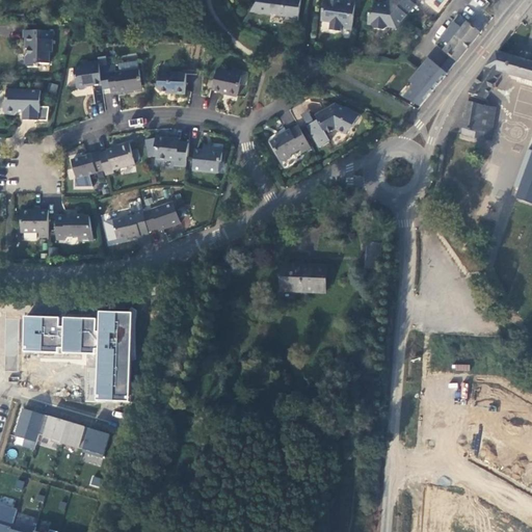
[(272,5),(270,5),(263,0),(250,18),(270,22),(270,20),(276,21),(276,22),(286,23),(286,25),(298,26),(301,2),(291,1),(291,4),(273,2),(272,5)]
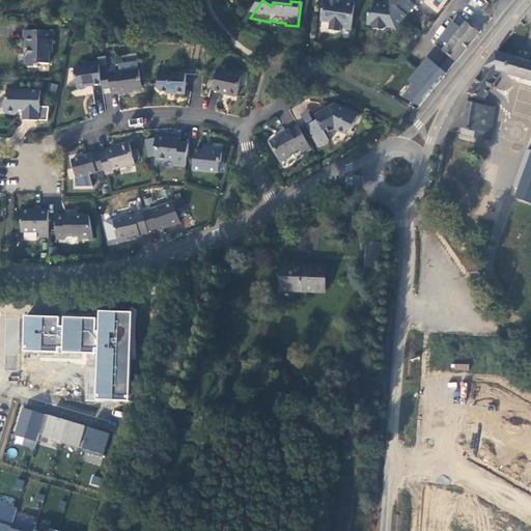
[(335,0),(325,0),(320,28),(330,29),(329,36),(340,38),(341,35),(352,36),(356,8),(334,4),(335,0)]
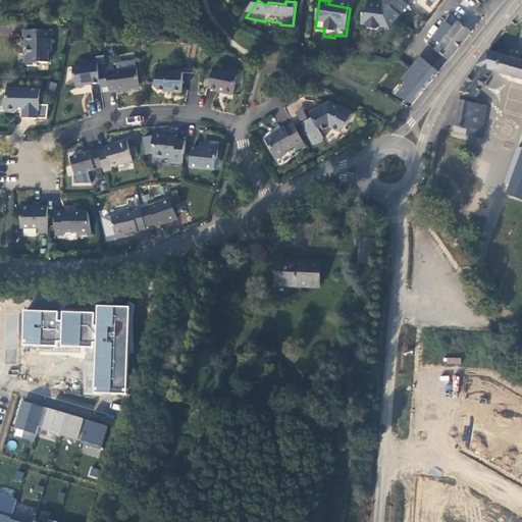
[(380,33),(388,34),(408,10),(406,8),(396,0),(386,0),(381,6),(383,8),(380,10),(367,9),(366,16),(362,19),(361,30),(364,30),(367,35),(376,36),(380,33)]
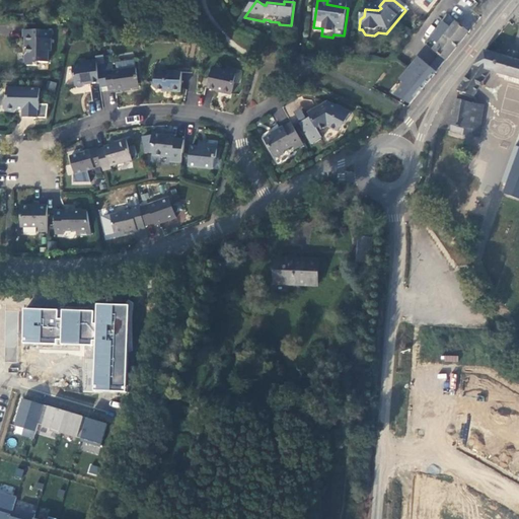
[(404,83),(396,94),(410,103),(468,32),(456,22),(451,29),(444,23),(431,39),(438,44),(433,51),(439,56),(430,67),(418,57),(399,79),(404,83)]
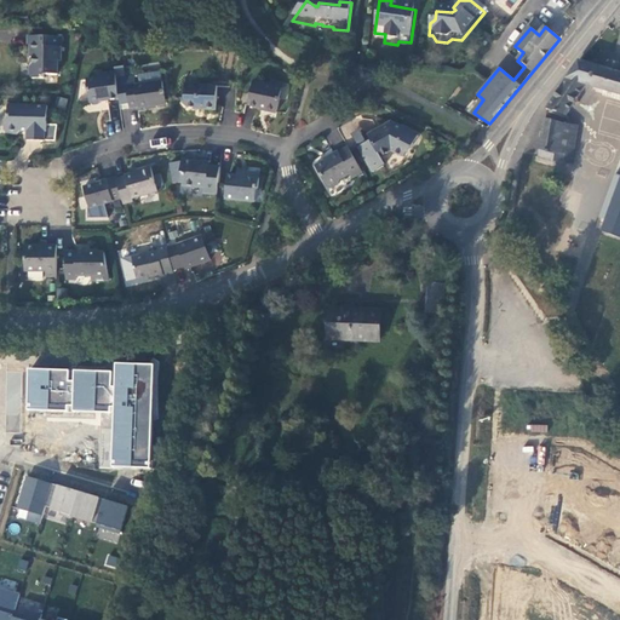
[(63,45),(30,45),(30,65),(33,65),(33,72),(29,74),(29,84),(32,87),(45,87),(45,82),(58,84),(59,69),(63,69),(63,45)]
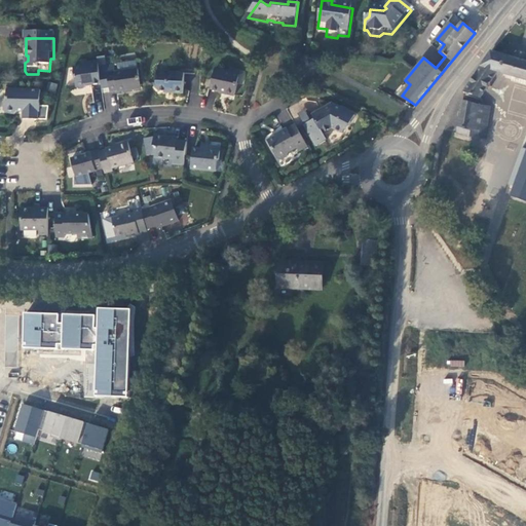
[(514,57),(489,49),(462,90),(481,98),(498,71),(513,75),(511,80),(525,84),(525,51),(525,50),(520,49),(515,52),(514,57)]
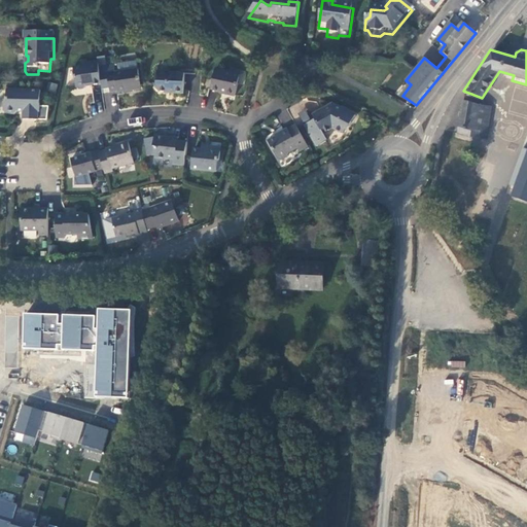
[(86,92),(101,90),(98,66),(85,68),(83,68),(84,71),(73,72),(76,93),(76,96),(79,95),(85,95),(86,94),(86,92)]
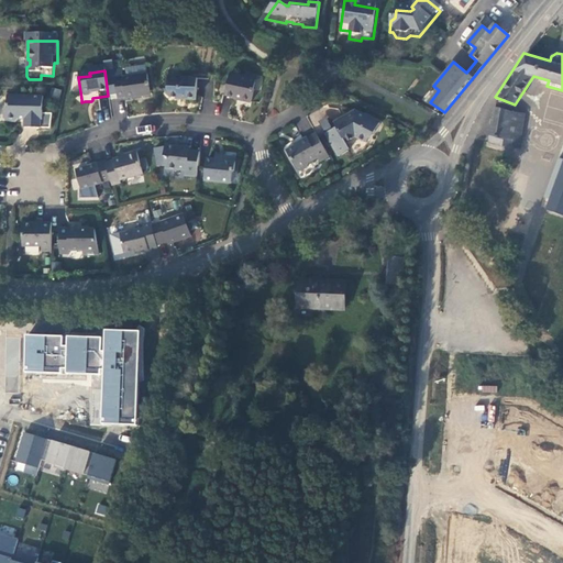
[(240,107),(251,109),(257,80),(246,78),(245,84),(231,80),(225,101),(240,106),(240,107)]
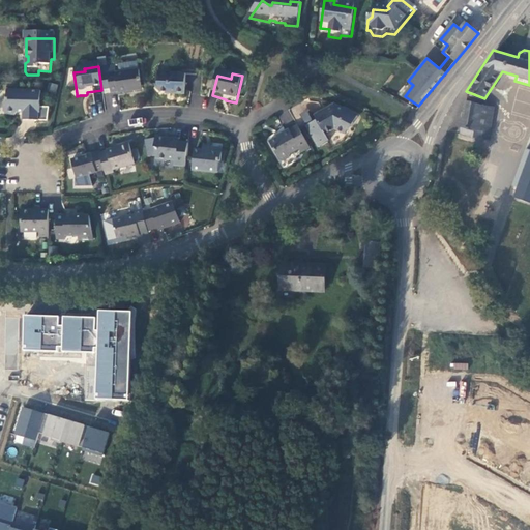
[(119,98),(142,95),(139,75),(108,79),(111,98),(119,97),(119,98)]
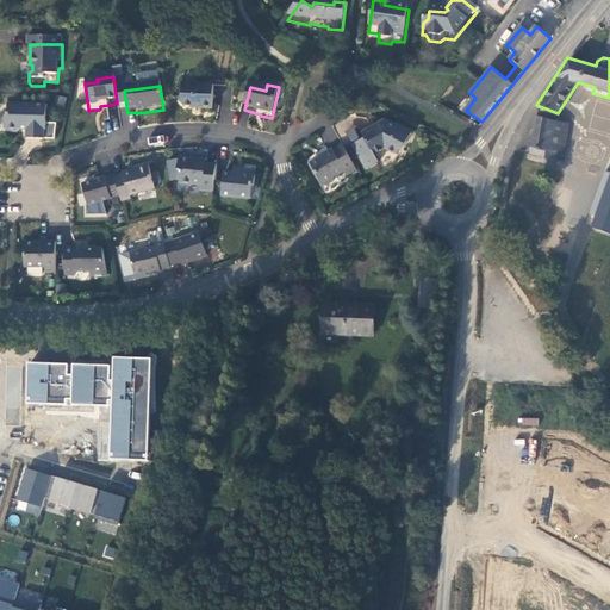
[(195,114),(213,114),(213,91),(198,91),(198,88),(181,88),(181,110),(185,112),(195,113),(195,114)]
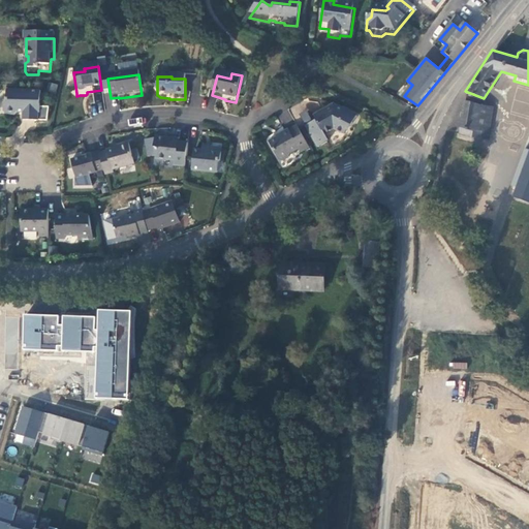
[(38,128),(39,117),(40,97),(7,96),(6,110),(3,112),(3,119),(6,121),(16,122),(17,119),(23,119),(23,127),(38,128)]
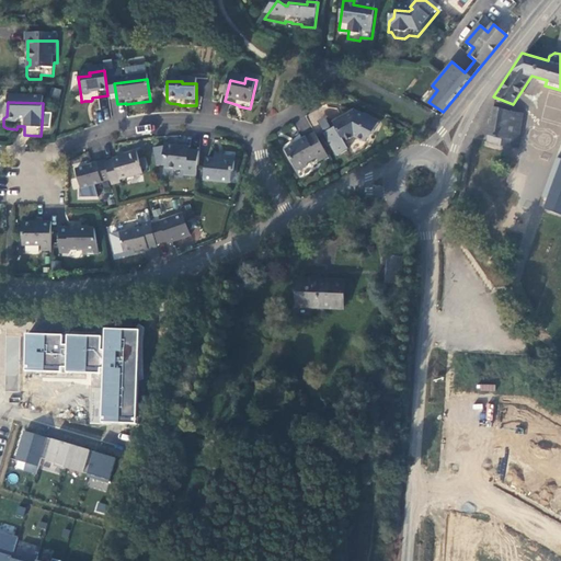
[(507,111),(493,106),(487,141),(502,146),(518,149),(524,113),(507,111)]
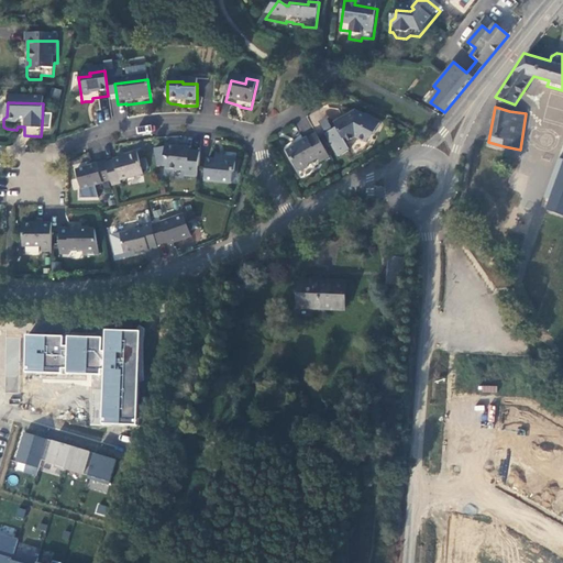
[(323,131),(331,127),(327,117),(319,120),(323,131)]
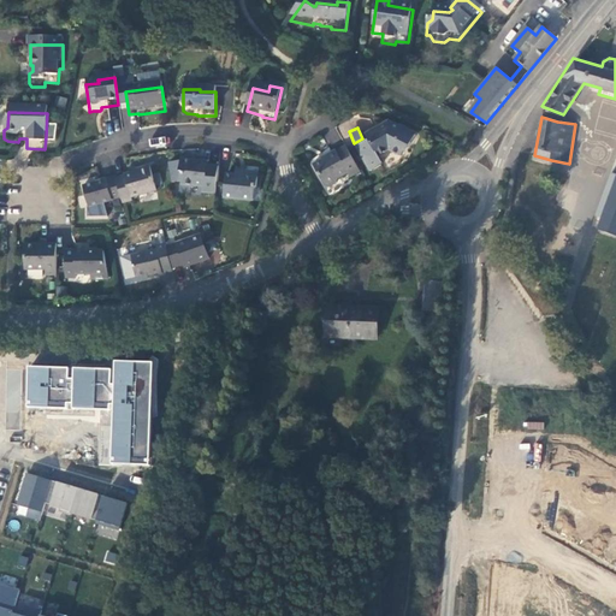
[(378,164),(389,158),(401,163),(407,152),(409,153),(415,141),(389,128),(386,129),(386,132),(374,140),(373,137),(365,142),(367,146),(355,153),(369,178),(383,171),(378,164)]
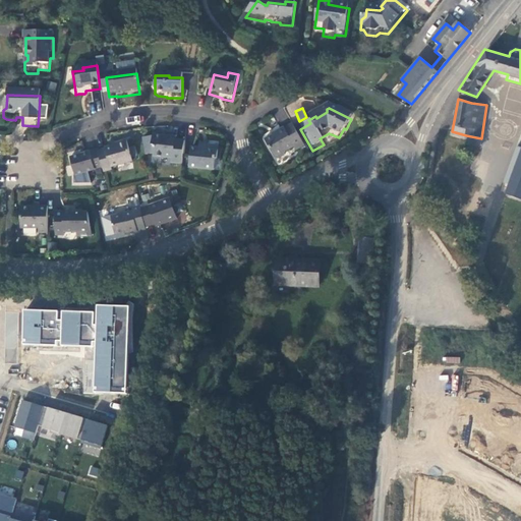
[(278,137),(266,145),(276,163),(277,165),(280,163),(285,160),(284,158),(286,157),(295,152),(297,155),(304,151),(292,128),(285,133),(284,131),(277,136),(278,137)]
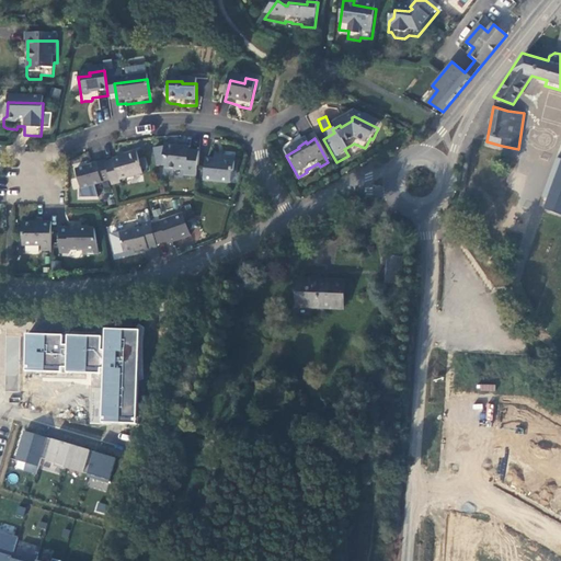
[(185,153),(165,151),(164,162),(167,162),(165,174),(184,176),(184,181),(196,182),(198,157),(184,156),(185,153)]
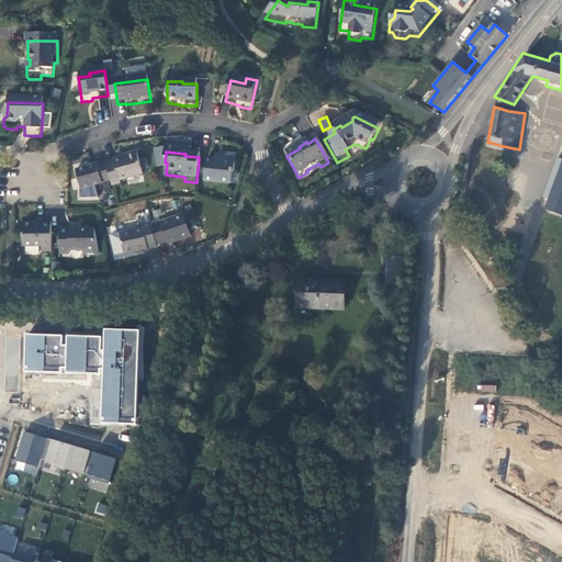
[(120,186),(143,179),(137,157),(126,159),(126,161),(113,165),(113,167),(105,169),(110,187),(112,191),(121,189),(120,186)]
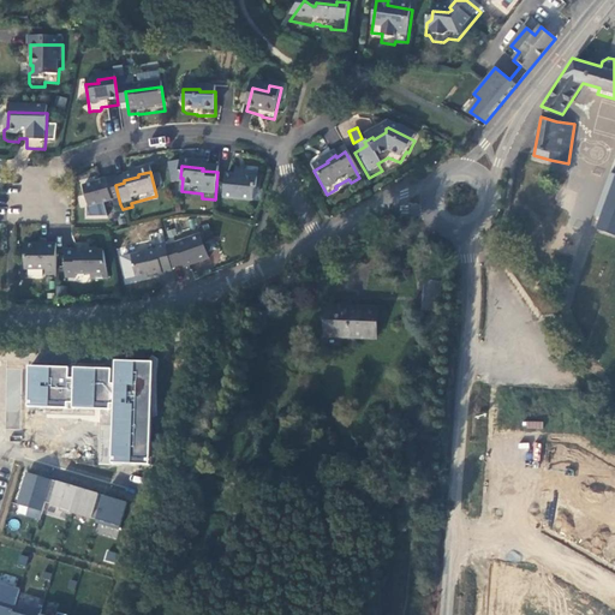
[(614,245),(614,174),(579,270),(603,279),(614,245)]
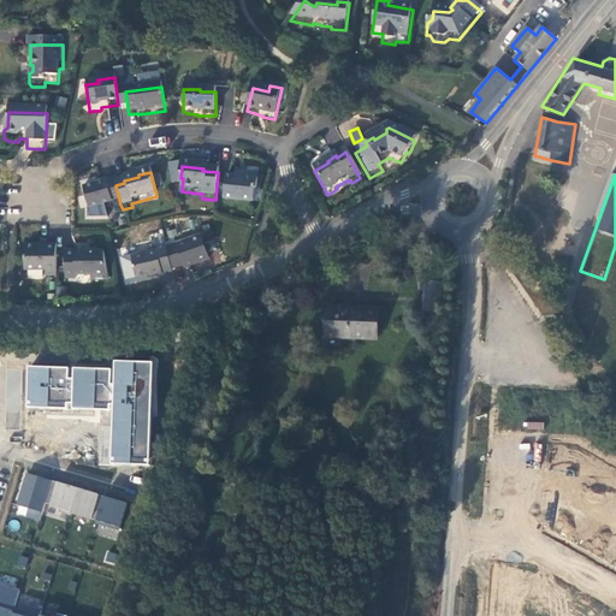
[(225,189),(224,205),(253,207),(254,196),(258,194),(259,179),(236,177),(236,182),(230,182),(231,185),(225,189)]
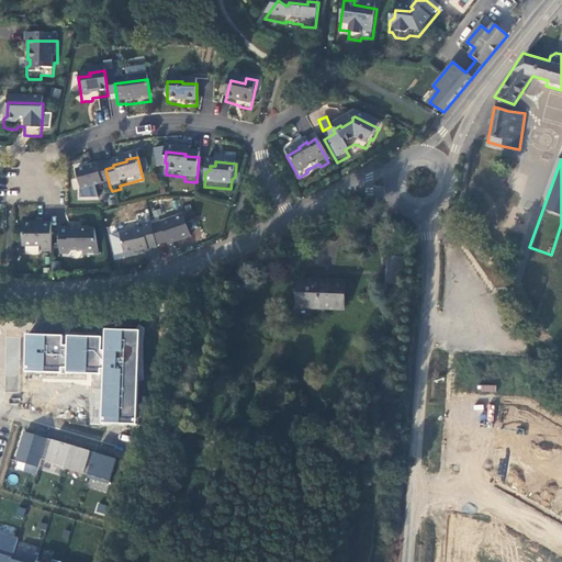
[(105,168),(76,176),(81,193),(79,194),(79,204),(98,204),(94,191),(110,187),(105,169),(105,168)]
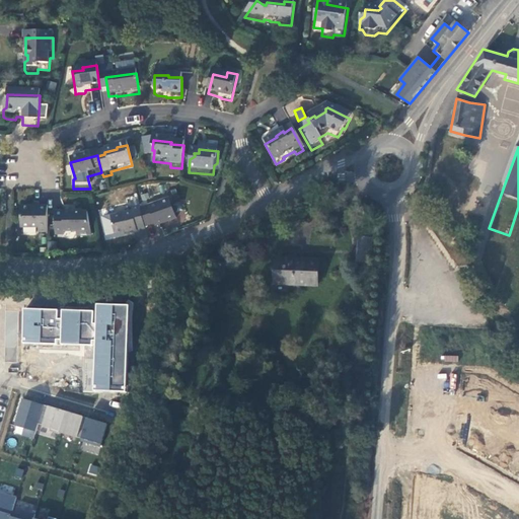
[(170,207),(140,213),(144,231),(152,230),(152,232),(174,228),(174,225),(170,207)]
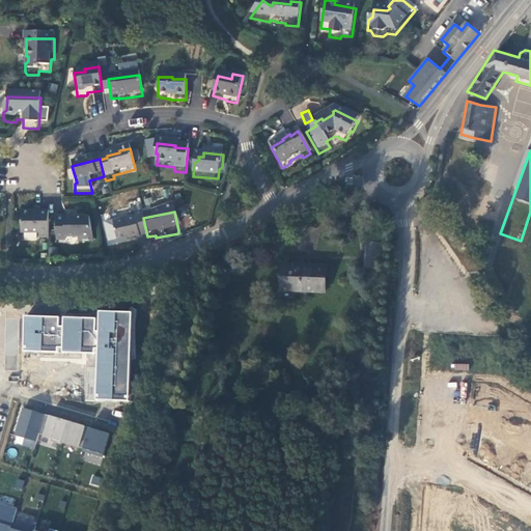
[(34,217),(21,217),(21,239),(38,239),(38,243),(48,244),(48,216),(34,217)]
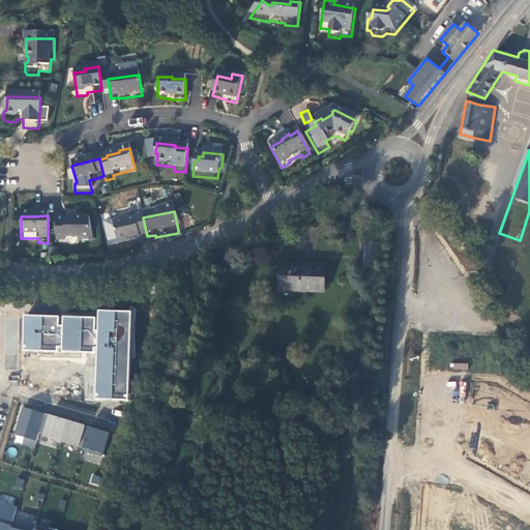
[(140,240),(147,238),(147,236),(143,217),(143,216),(134,218),(135,221),(113,226),(117,245),(130,242),(130,243),(140,241),(140,240)]
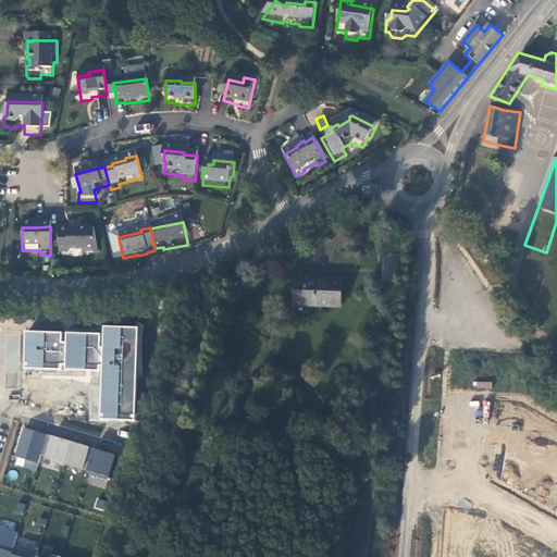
[(67,232),(58,232),(58,257),(67,257),(67,254),(77,254),(77,259),(94,259),(94,233),(77,233),(77,229),(67,229),(67,232)]
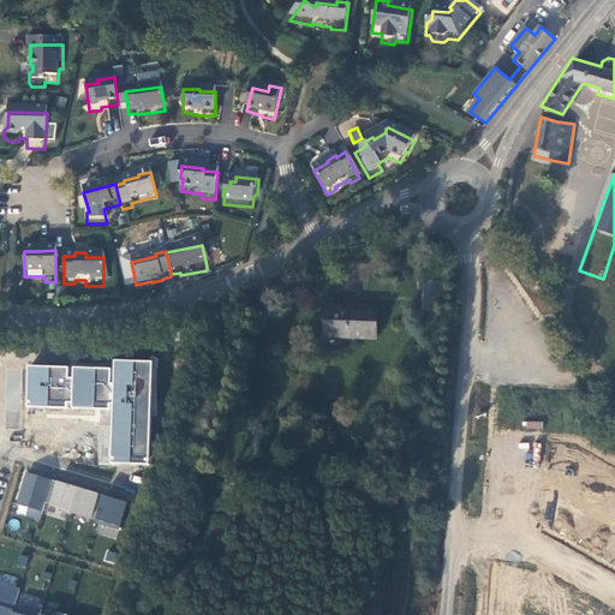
[(431,280),(415,278),(412,309),(429,310),(431,280)]
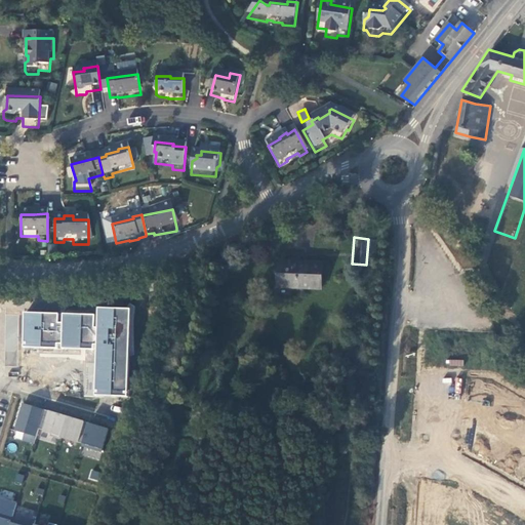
[(314,264),(271,263),(270,289),(314,290),(314,264)]
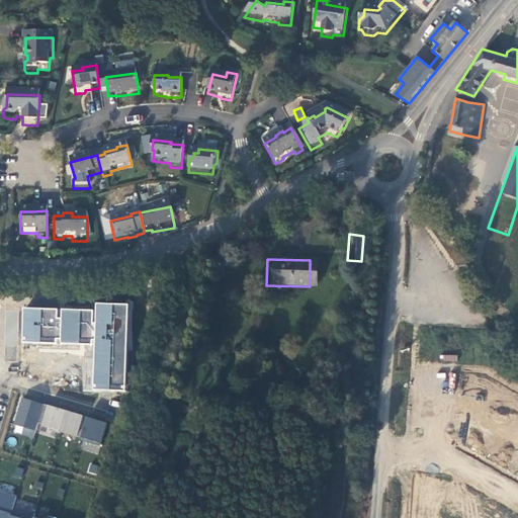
[(92,390),(124,391),(128,304),(94,301),(94,310),(22,307),(21,342),(93,345),(92,390)]
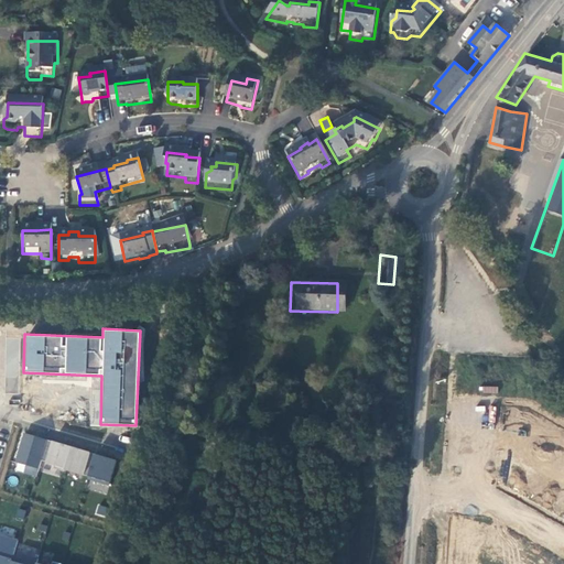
[(110,483),(117,458),(22,433),(12,470),(36,477),(41,464),(110,483)]
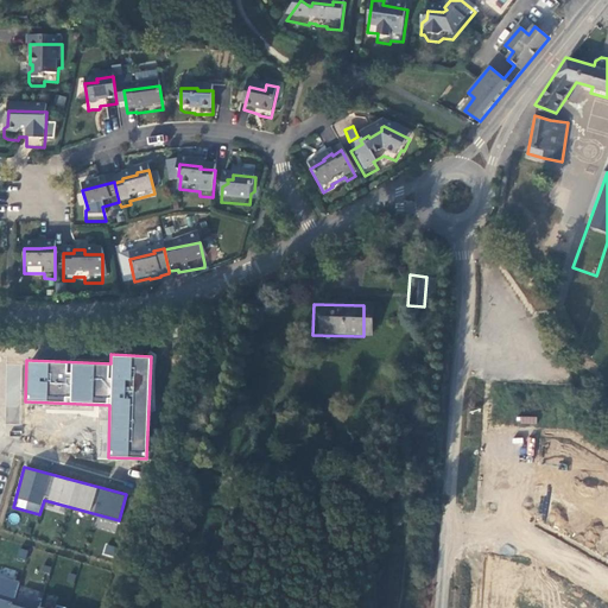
[(103,553),(113,556),(115,548),(106,545),(103,553)]
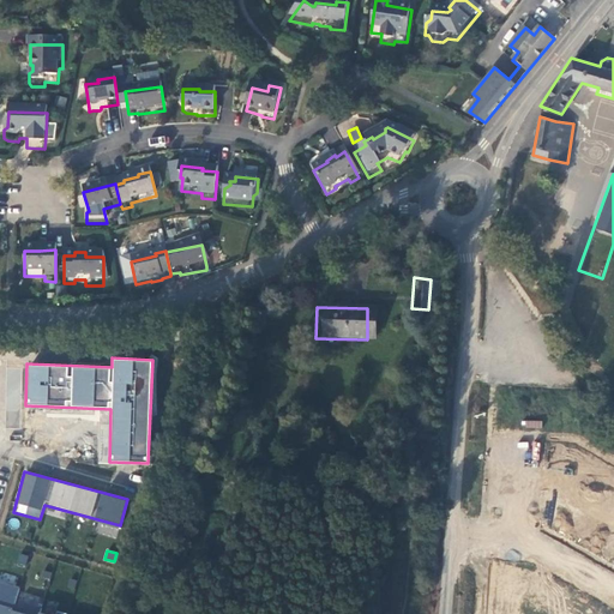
[(0,581),(0,613),(56,613),(16,602),(20,587),(0,581)]
